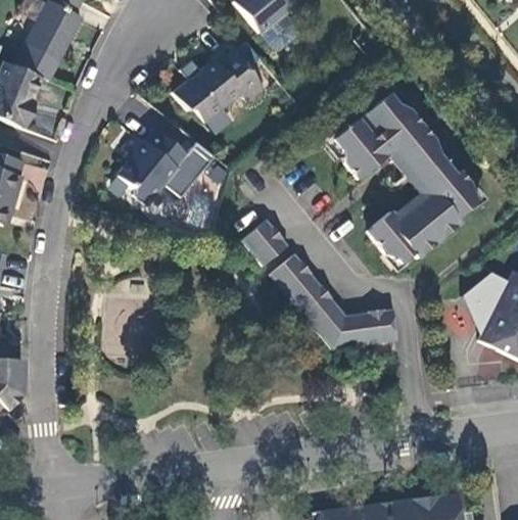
[(49,0),(28,43),(60,60),(84,16),(78,13),(85,0),(49,0)]
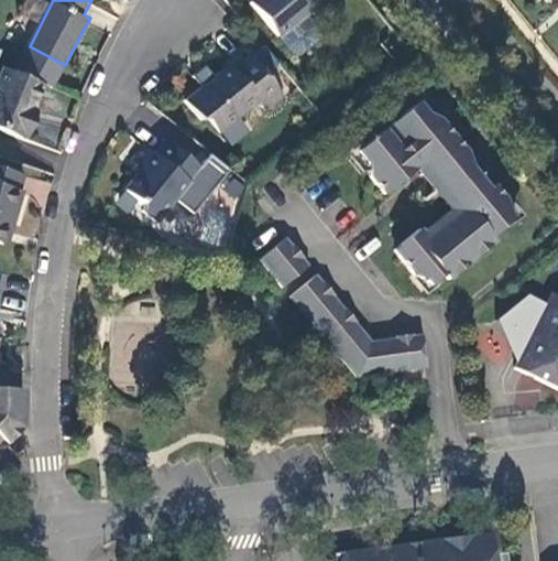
[(254,0),(282,34),(314,8),(317,12),(332,0),(254,0)]
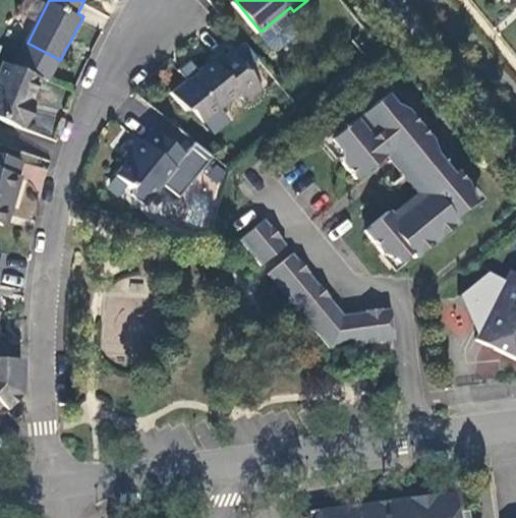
[(250,101),(267,88),(234,48),(219,60),(215,57),(201,69),(199,72),(193,77),(190,77),(174,91),(188,108),(195,109),(206,121),(242,91),(250,101)]
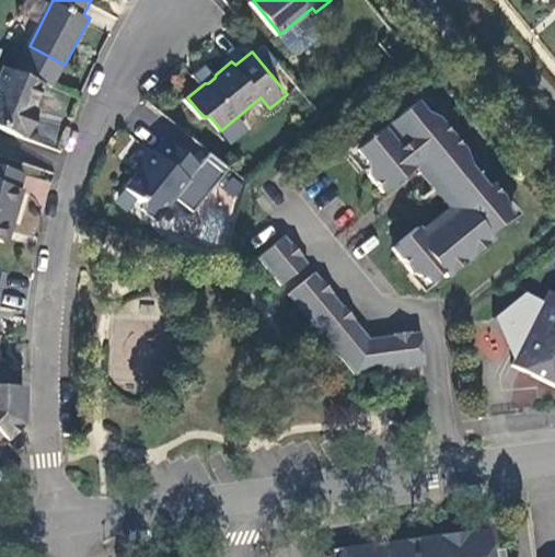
[(0,79),(0,124),(24,134),(36,107),(46,82),(6,66),(0,79)]
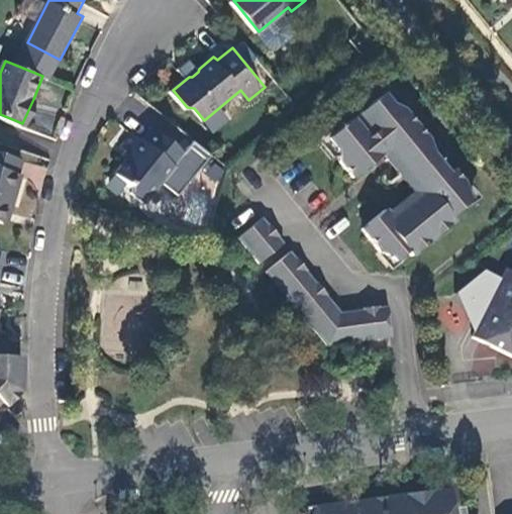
[(432,148),(432,145),(432,143),(429,136),(410,113),(406,109),(401,105),(396,105),(385,91),(361,112),(374,127),(418,183),(423,178),(431,189),(395,219),(390,212),(387,209),(365,228),(383,249),(385,251),(393,253),(399,261),(410,251),(413,255),(457,220),(453,215),(474,199),(468,192),(468,188),(467,183),(455,169),(451,172),(432,148)]
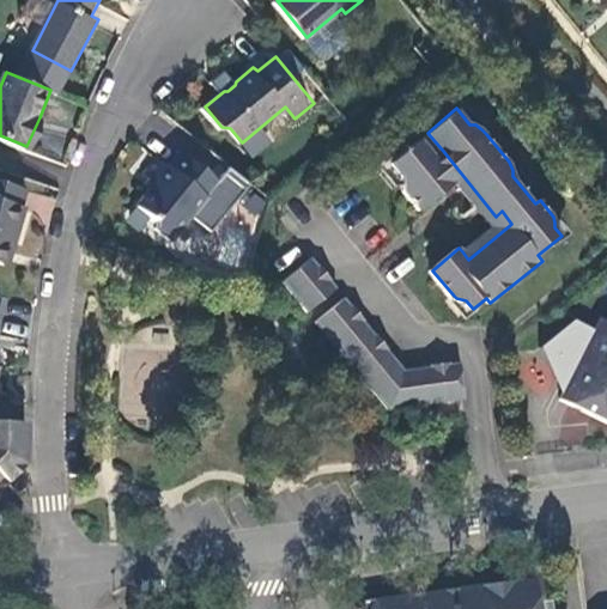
[(44,120),(40,117),(26,146),(32,148),(44,120)]
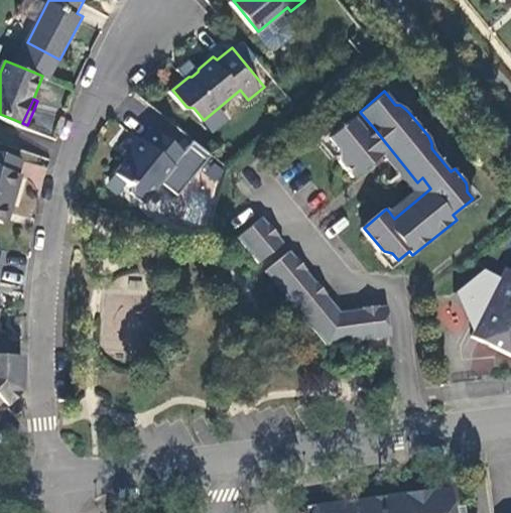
[(330,135),(341,150),(341,151),(344,161),(355,175),(384,152),(367,131),(355,116),(330,135)]
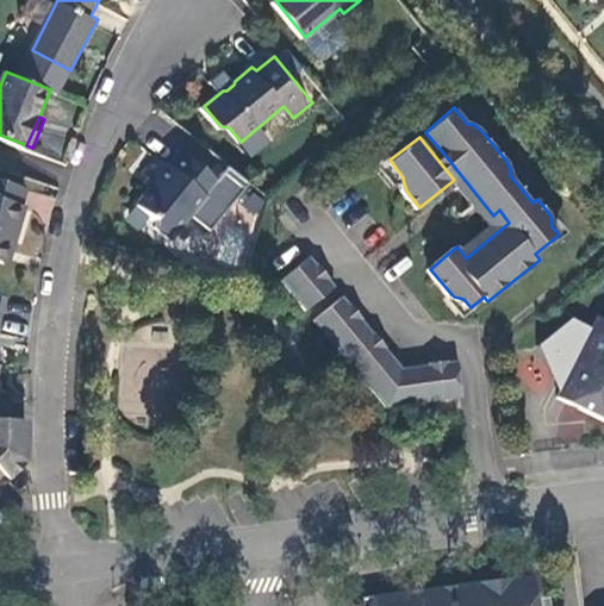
[(206,194),(216,202),(229,186),(184,149),(172,164),(160,155),(145,172),(157,181),(139,204),(157,218),(159,226),(172,237),(206,194)]
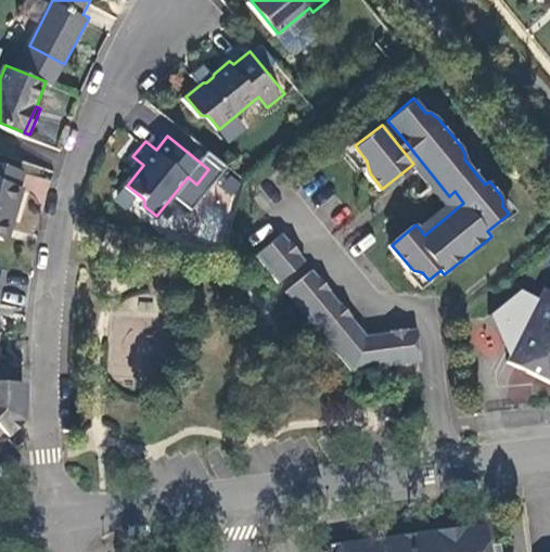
[(447,205),(419,228),(424,235),(463,203),(455,191),(449,196),(401,137),(395,141),(413,164),(424,179),(447,205)]
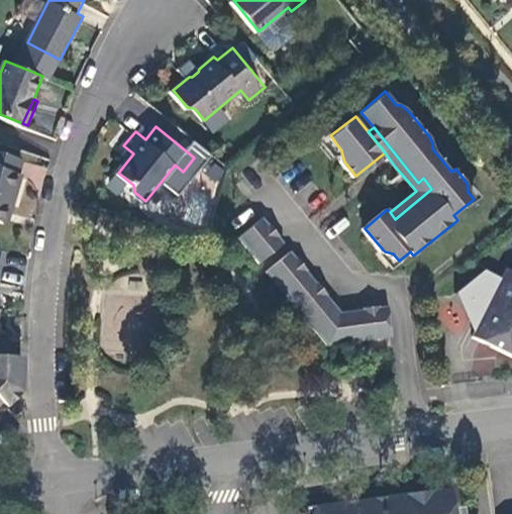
[(24,159),(0,150),(0,219),(4,221),(13,189),(18,190),(22,173),(20,173),(24,159)]
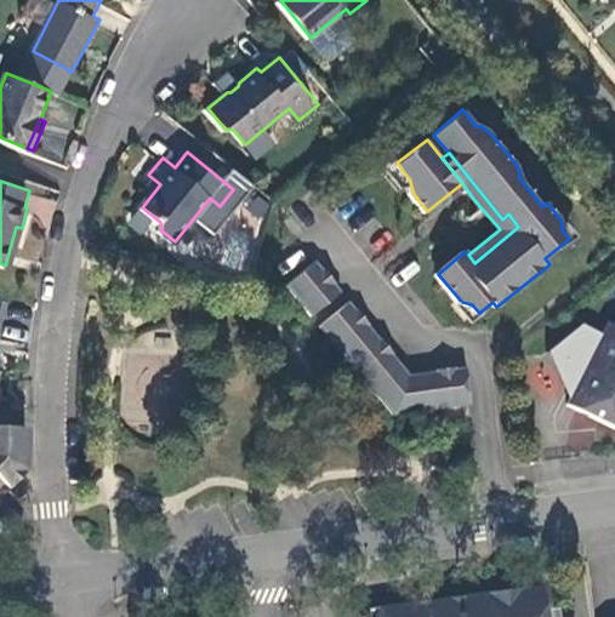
[(22,228),(16,227),(5,266),(10,267),(22,228)]
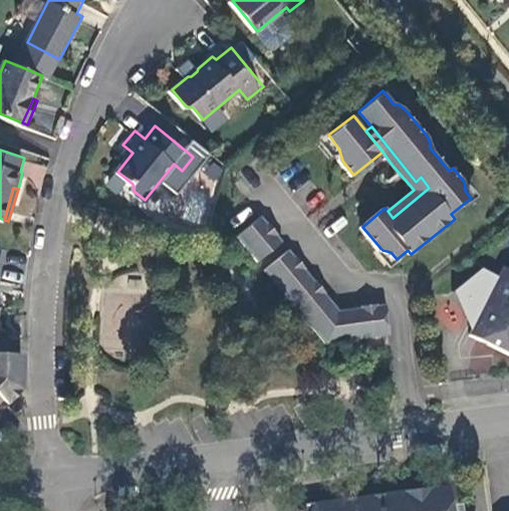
[(265,214),(246,230),(240,234),(261,260),(286,239),(265,214)]
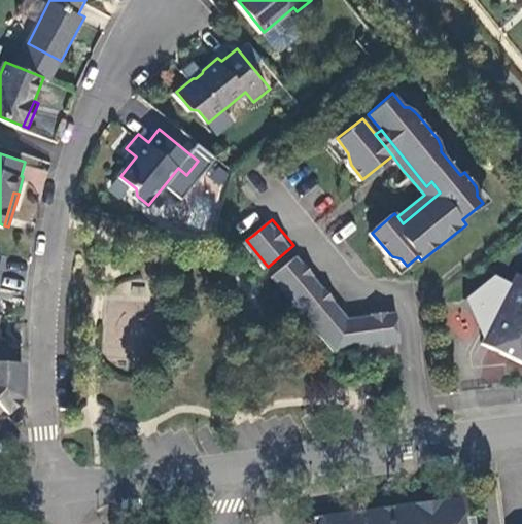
[(351,316),(301,253),(275,275),(338,350),(403,342),(398,309),(351,316)]
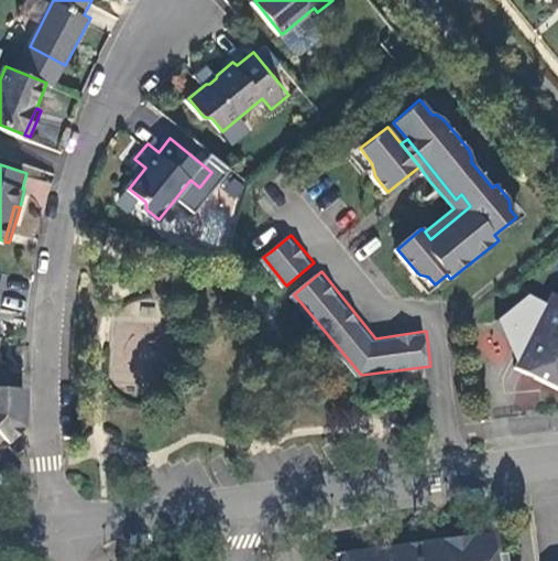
[(557,293),(555,292),(518,366),(557,386),(557,293)]
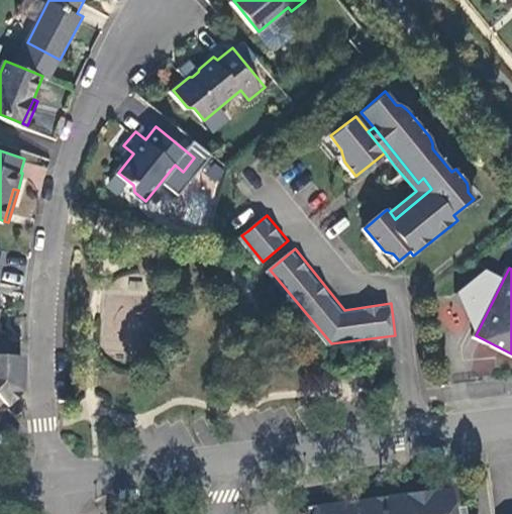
[(0,415),(9,405),(4,400),(13,389),(23,390),(25,355),(12,354),(13,338),(0,337),(0,415)]
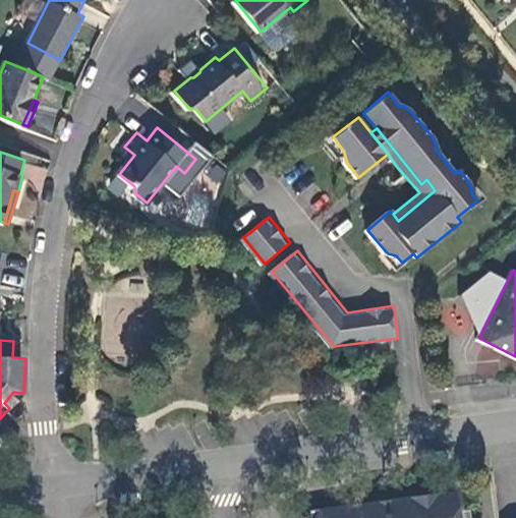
[(4,403),(9,408),(23,393),(13,392),(4,403)]
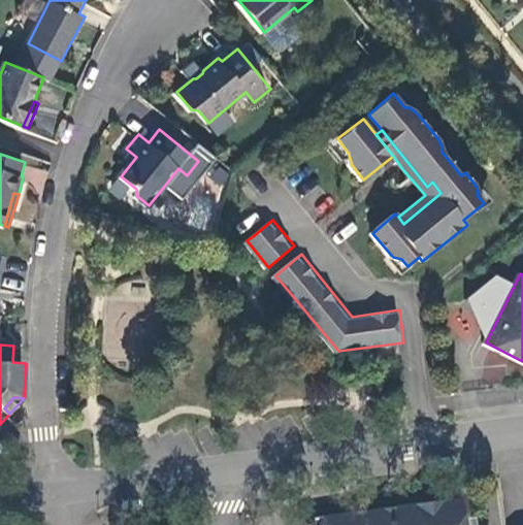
[(466,524),(465,517),(463,496),(303,518),(303,524),(466,524)]
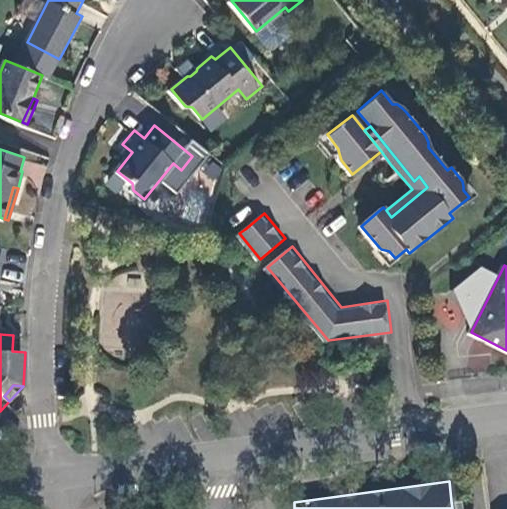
[(451,501),(452,508),(463,508),(462,500),(451,501)]
